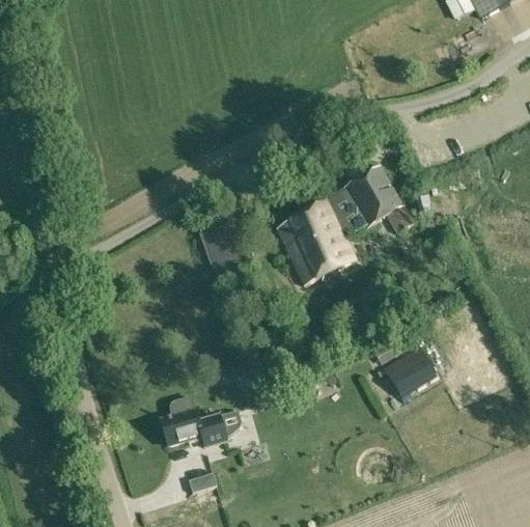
[(475,9),(469,0),(445,0),(455,20),(475,9)]
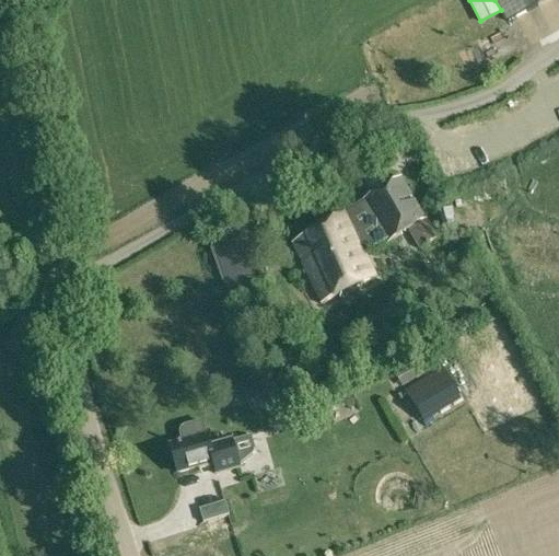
[(495,0),(501,10),(505,19),(540,0),(495,0)]
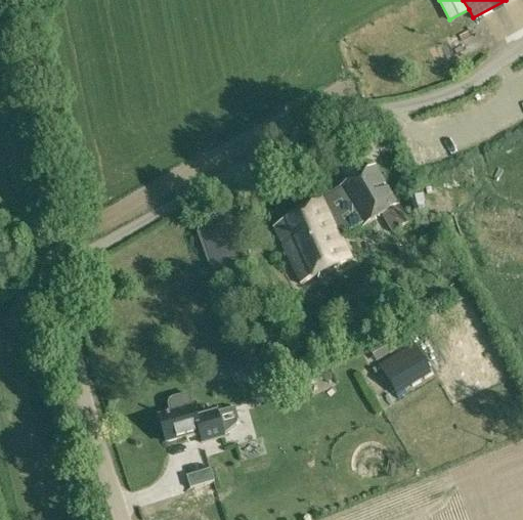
[(375,163),(320,196),(341,232),(360,220),(361,223),(382,211),(392,228),(408,218),(375,163)]
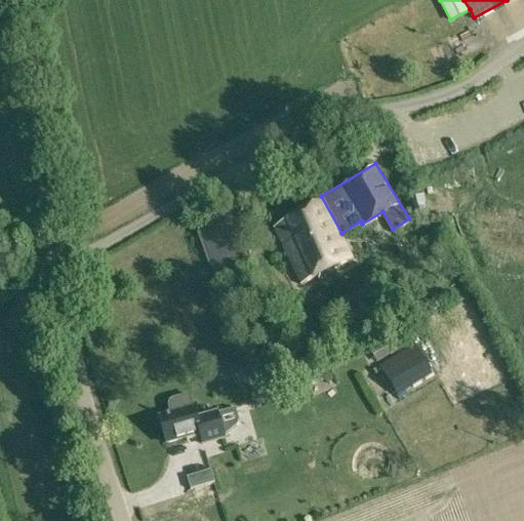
[(321,196),(273,226),(299,281),(351,255),(339,234),(341,233),(321,196)]
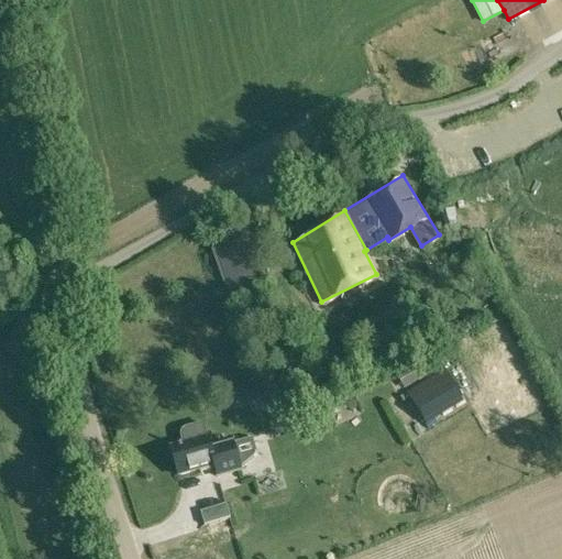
[(211,247),(226,289),(255,278),(240,236),(211,247)]
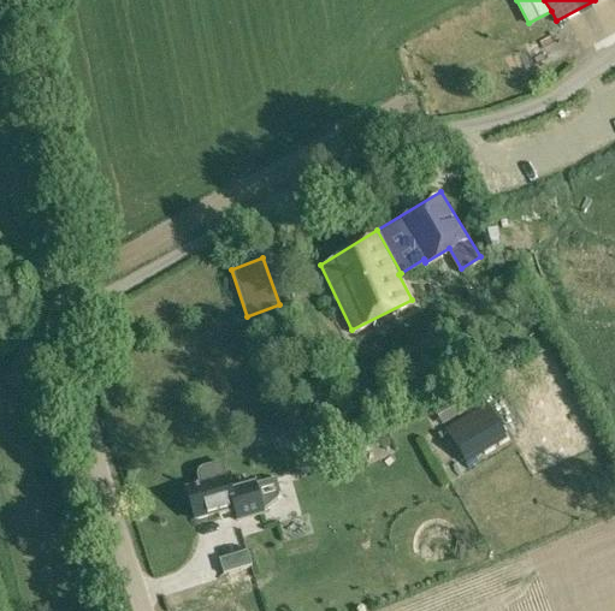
[(443,422),(484,396),(472,377),(431,403),(443,422)]
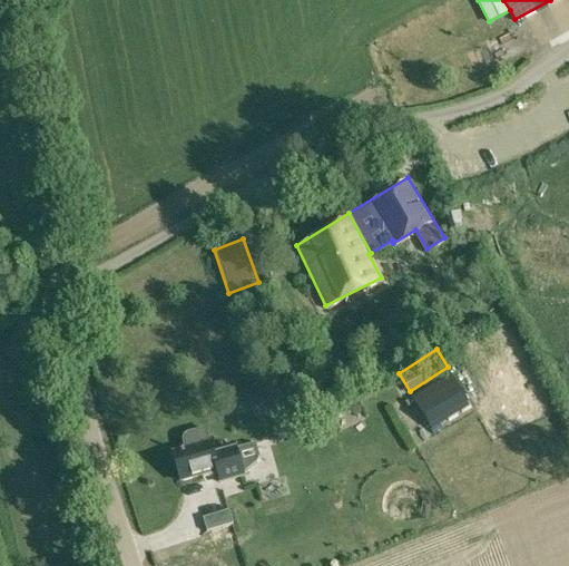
[(470,402),(450,371),(412,394),(431,427),(470,402)]
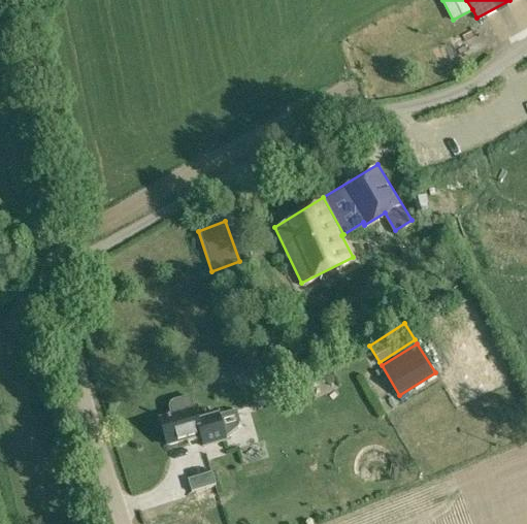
[(243,370),(239,357),(226,361),(231,374),(243,370)]
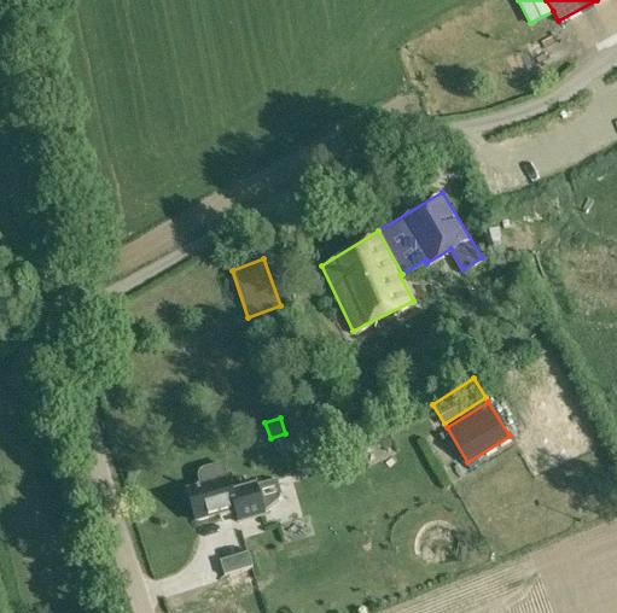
[(202,483),(187,486),(196,517),(217,511),(219,514),(234,511),(237,520),(263,513),(261,501),(275,496),(280,490),(275,474),(231,488),(223,460),(204,466),(201,468),(199,471),(199,474),(202,483)]
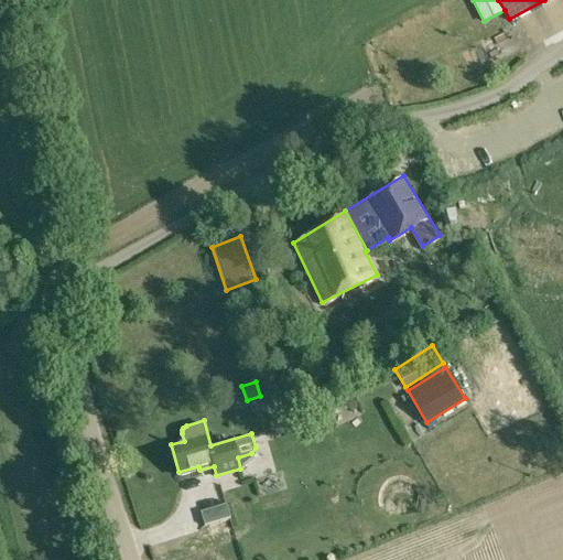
[(230,499),(207,506),(212,521),(235,515),(230,499)]
